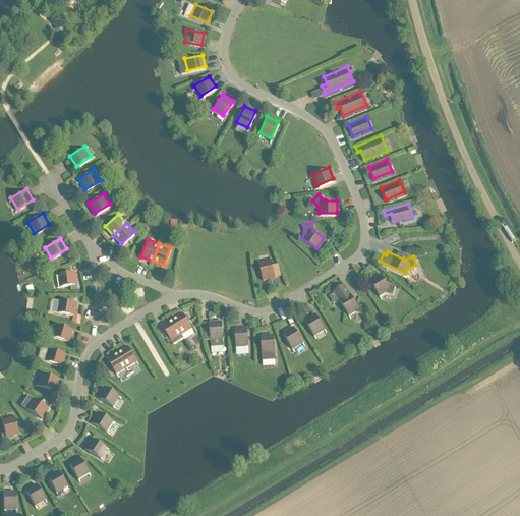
[(270,258),(257,261),(263,278),(274,275),(270,258)]
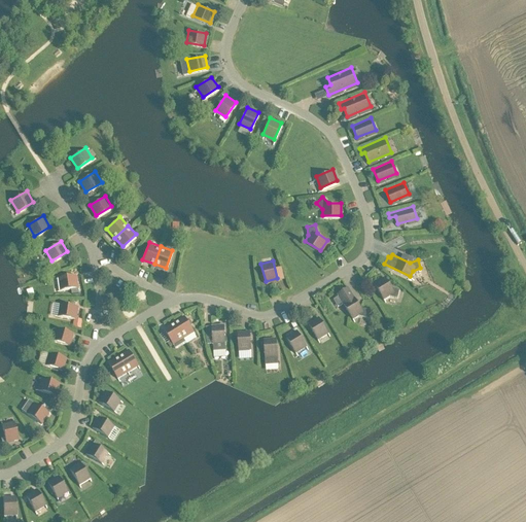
[(75,273),(58,276),(60,288),(77,285),(75,273)]
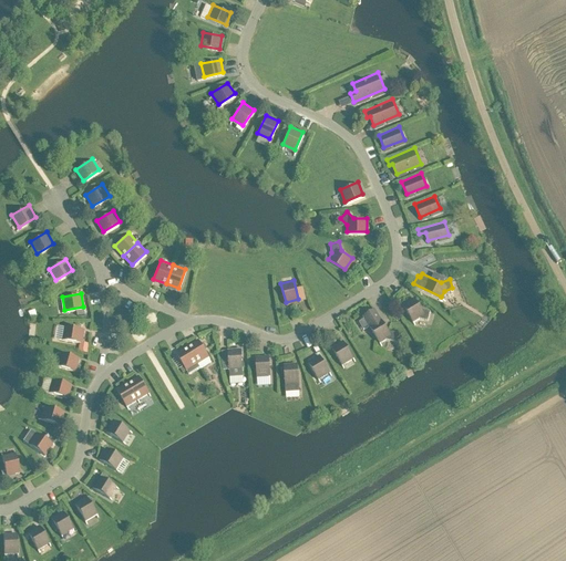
[(413,295),(402,302),(412,319),(418,315),(426,318),(429,309),(420,307),(413,295)]
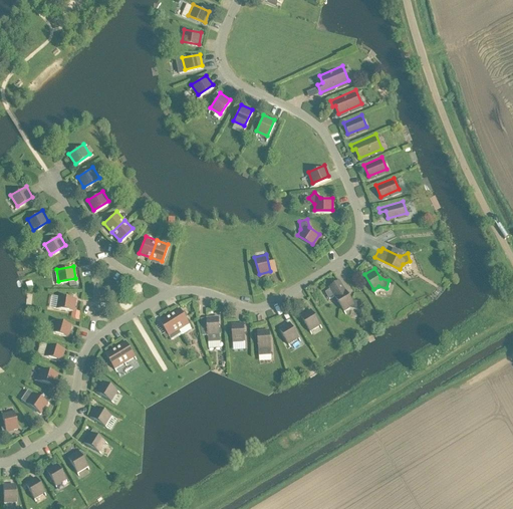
[(338,278),(328,284),(343,308),(348,305),(356,307),(358,299),(350,297),(338,278)]
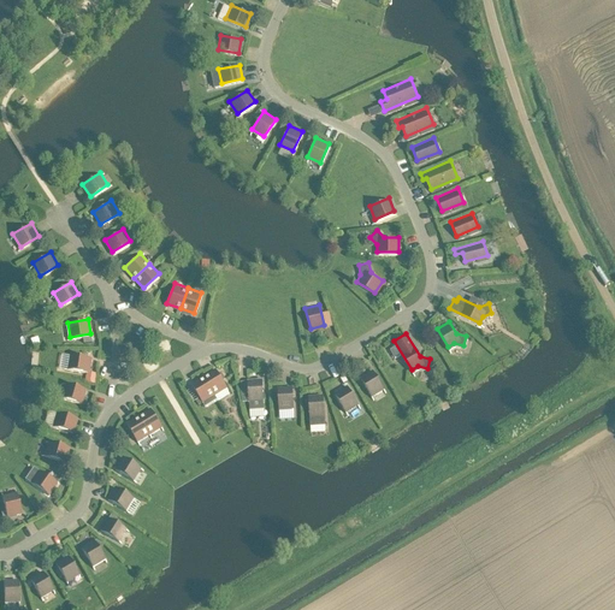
[(67,367),(87,369),(88,369),(88,368),(90,356),(70,353),(67,367)]
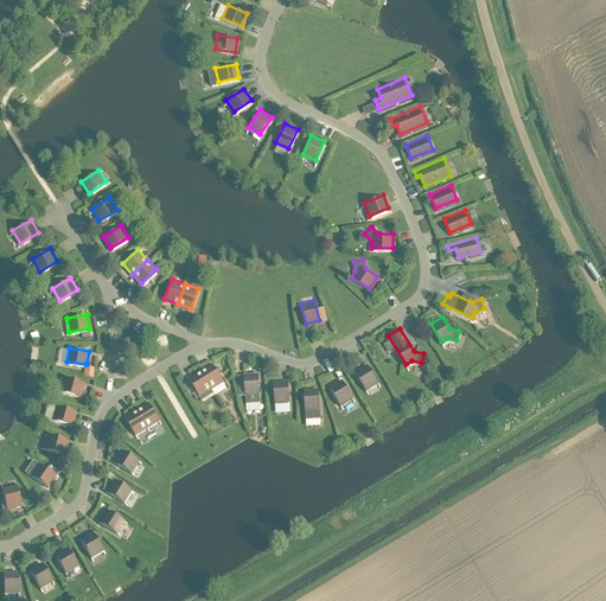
[(211,362),(199,369),(210,387),(222,379),(211,362)]
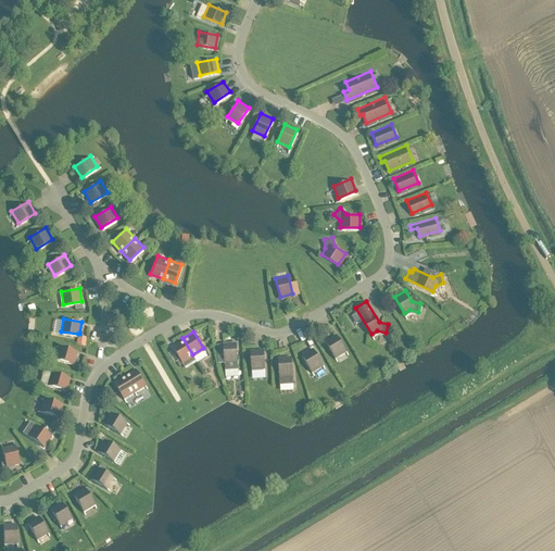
[(84,343),(85,334),(79,333),(79,334),(78,334),(76,342),(84,343)]
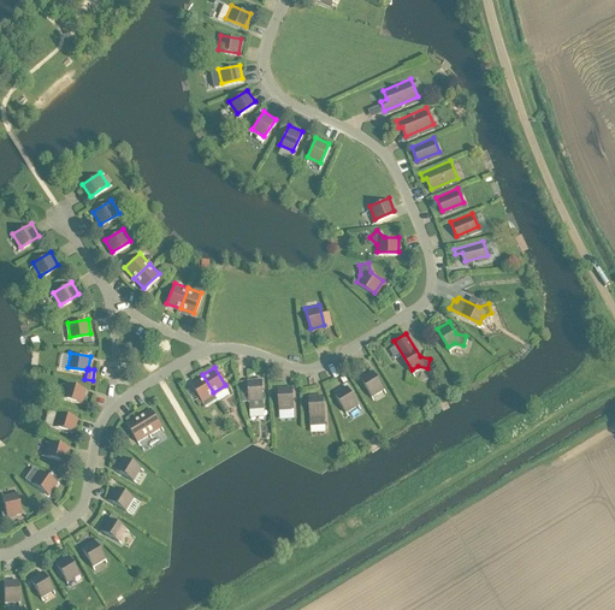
[(372,368),(359,375),(371,394),(383,386),(372,368)]
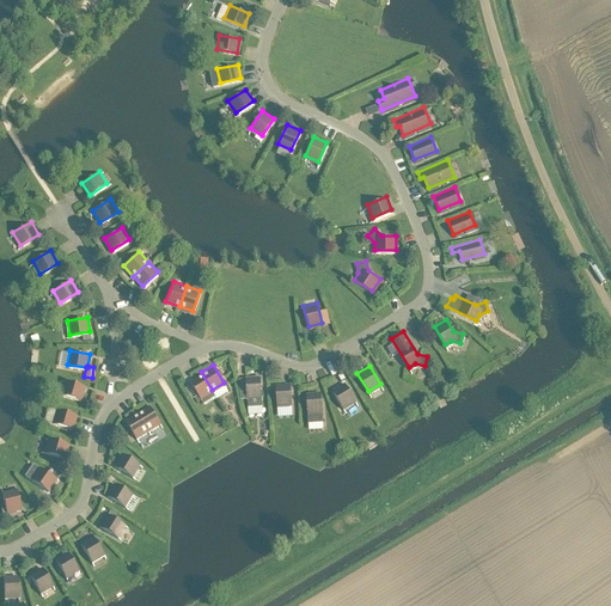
[(201,372),(189,379),(200,397),(212,390),(201,372)]
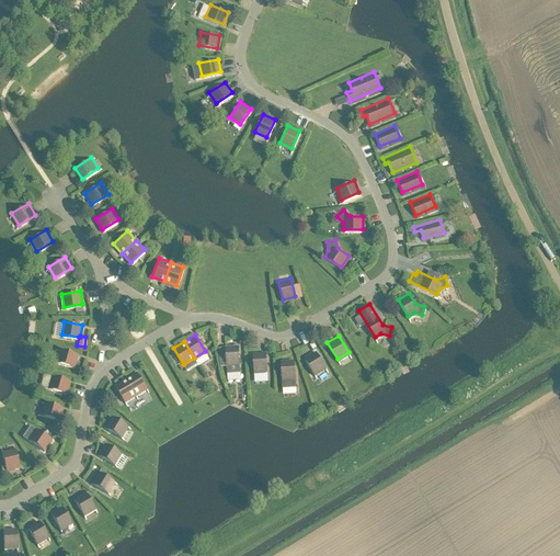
[(238,343),(225,344),(226,364),(239,363),(238,343)]
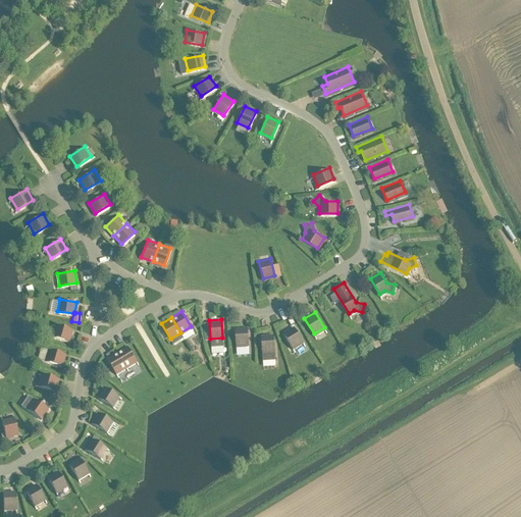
[(53,323),(50,334),(67,340),(70,327),(53,323)]
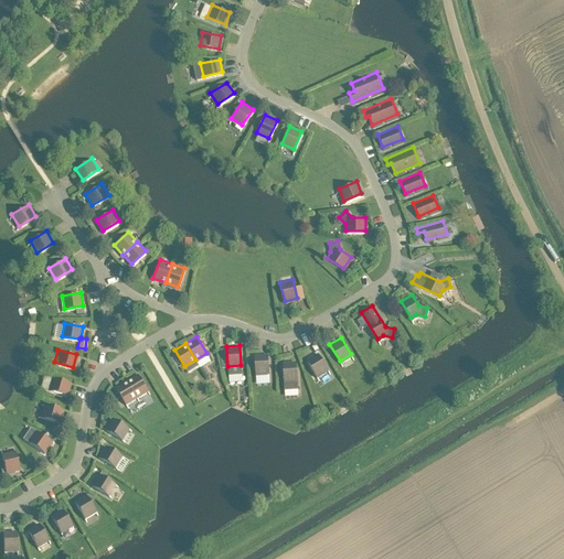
[(267,352),(254,353),(255,373),(268,372),(267,352)]
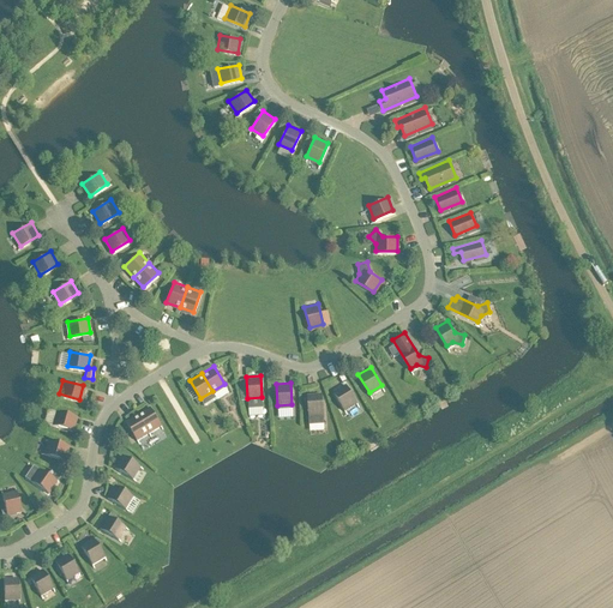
[(344,383),(332,390),(343,408),(356,401),(344,383)]
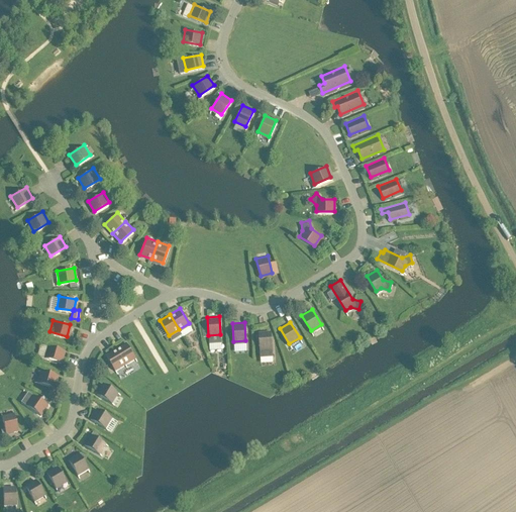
[(270,329),(258,330),(260,354),(272,354),(270,329)]
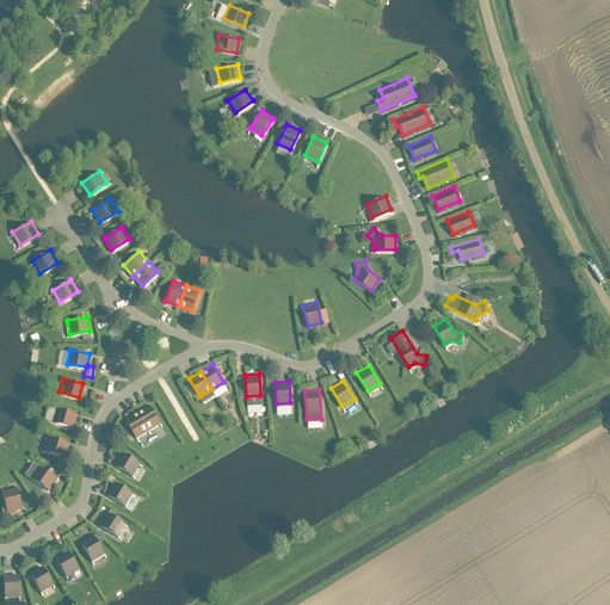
[(136,409),(147,428),(159,421),(148,402),(136,409)]
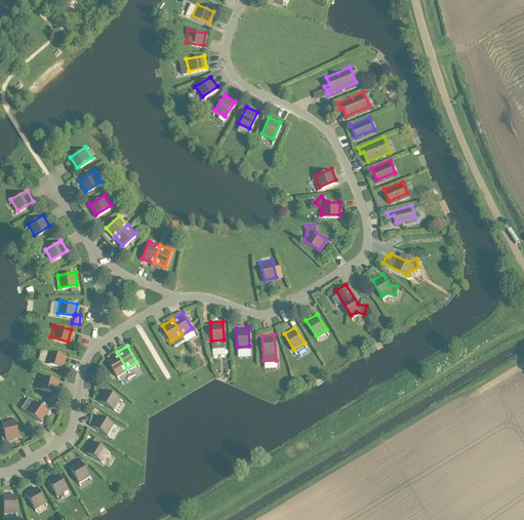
[(46,350),(43,361),(61,366),(65,355),(46,350)]
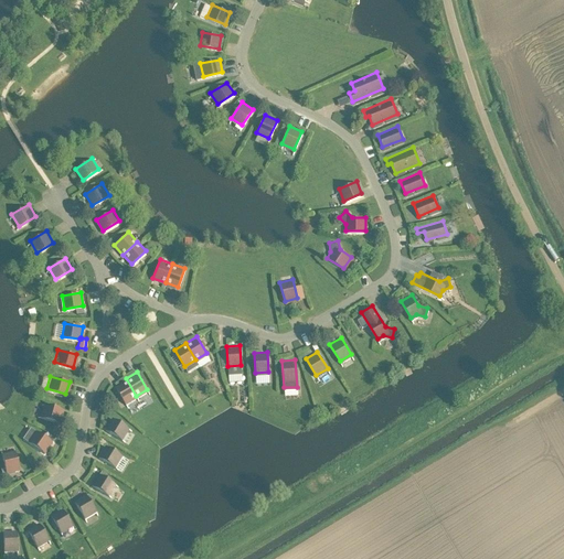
[(126,378),(115,385),(125,402),(136,396),(126,378)]
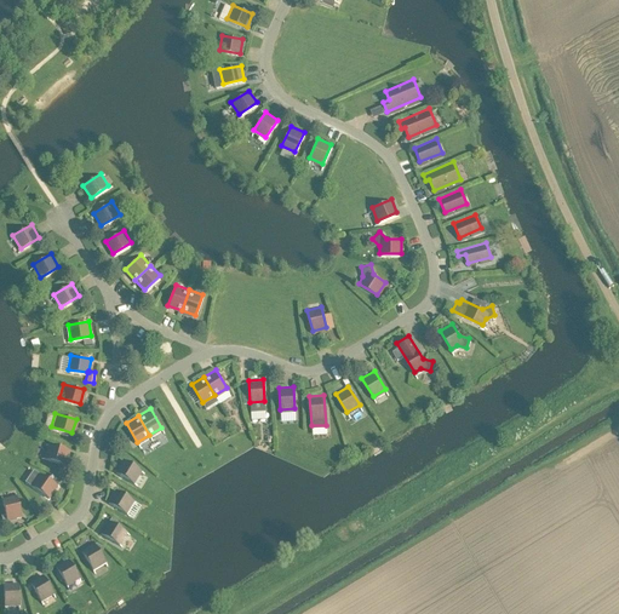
[(47,442),(44,455),(64,462),(68,448),(47,442)]
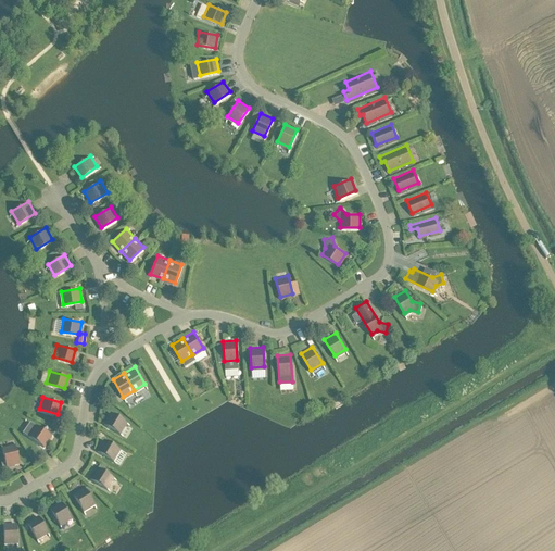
[(109,410),(102,422),(118,431),(125,421),(109,410)]
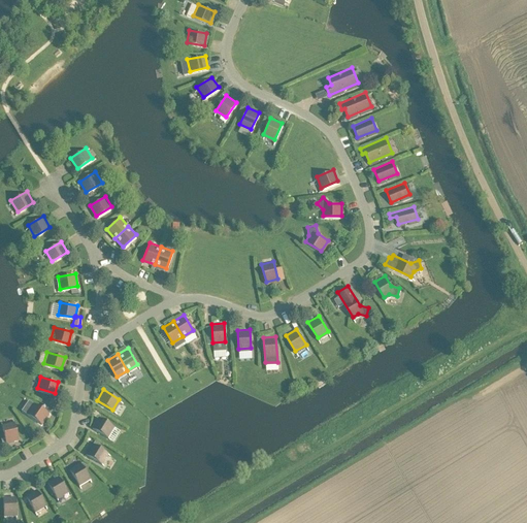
[(32,401),(25,412),(40,422),(47,412),(41,407),(32,401)]
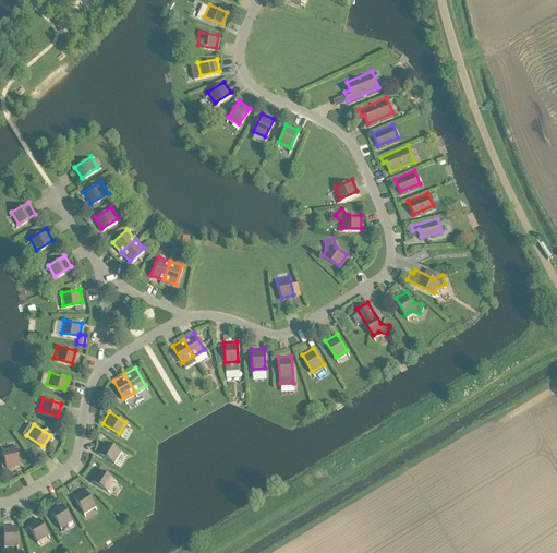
[(48,427),(44,431),(50,435),(53,431),(48,427)]
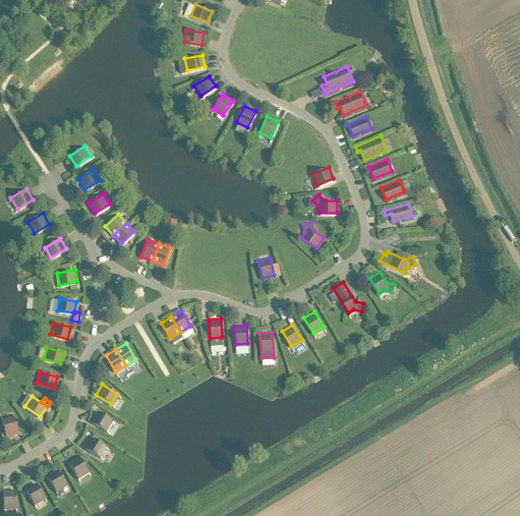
[(96,409),(90,420),(105,430),(111,419),(96,409)]
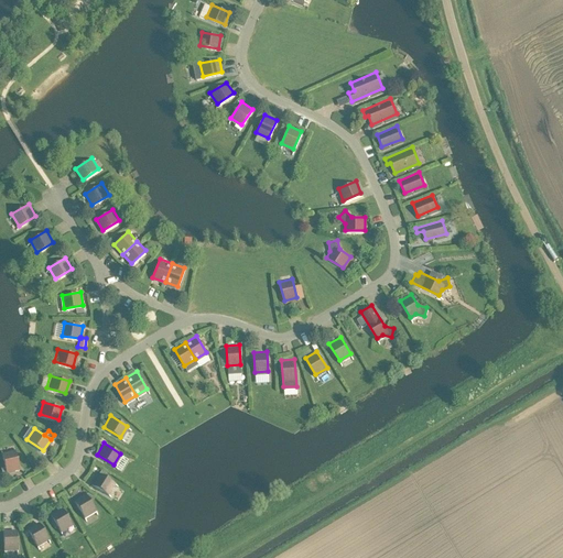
[(13,448),(0,451),(4,470),(18,467),(13,448)]
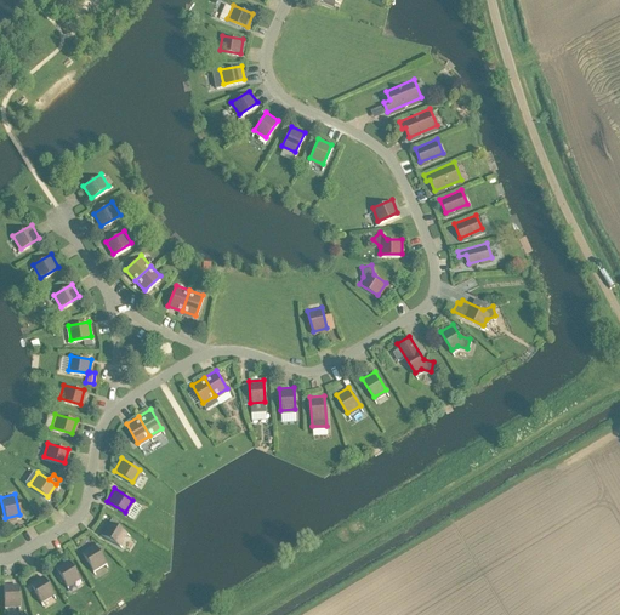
[(107,519),(100,531),(118,542),(125,530),(107,519)]
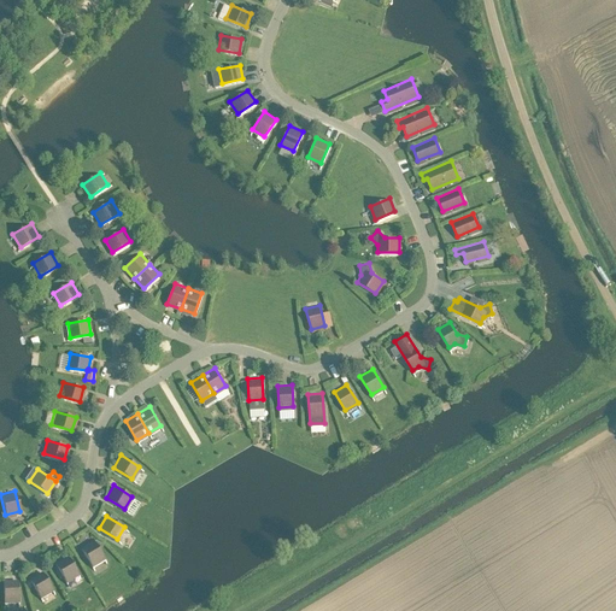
[(91,564),(103,557),(97,546),(103,542),(94,538),(80,546),(91,564)]
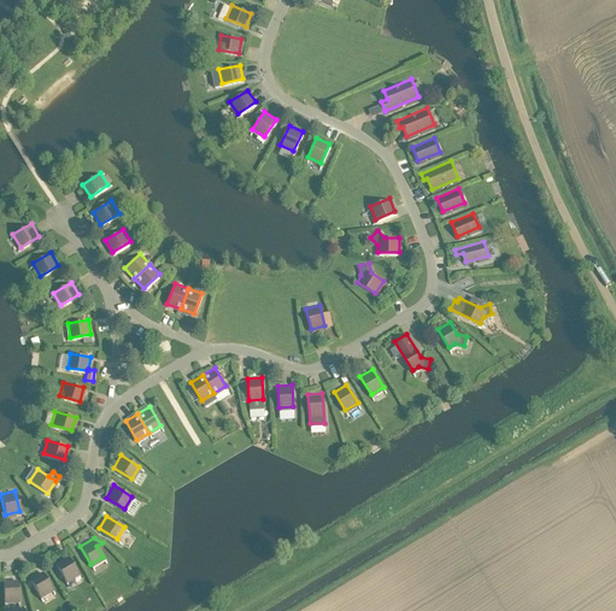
[(66,554),(54,562),(65,580),(77,573),(66,554)]
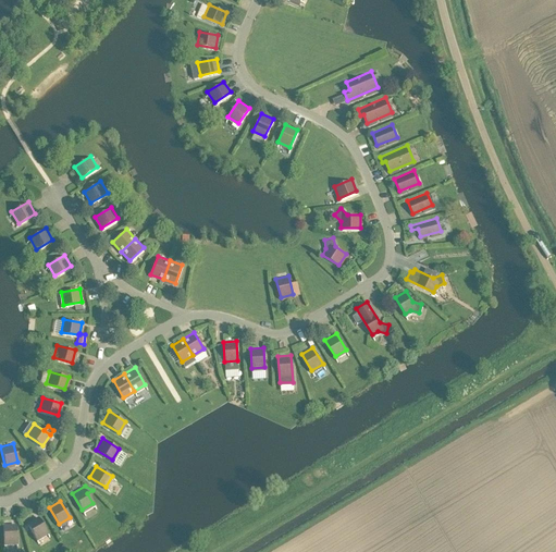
[(37,515),(25,522),(35,538),(47,531),(37,515)]
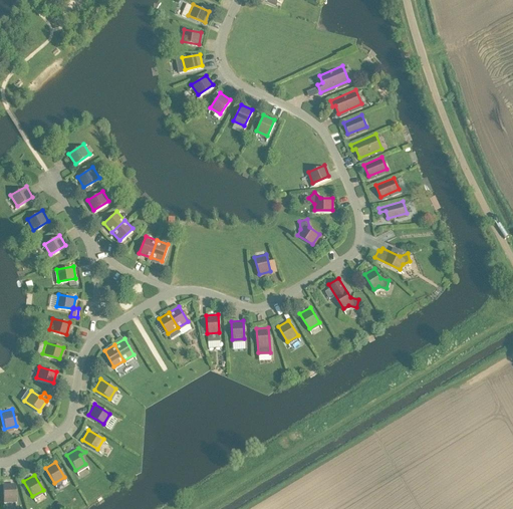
[(13,482),(1,482),(2,500),(15,499),(13,482)]
